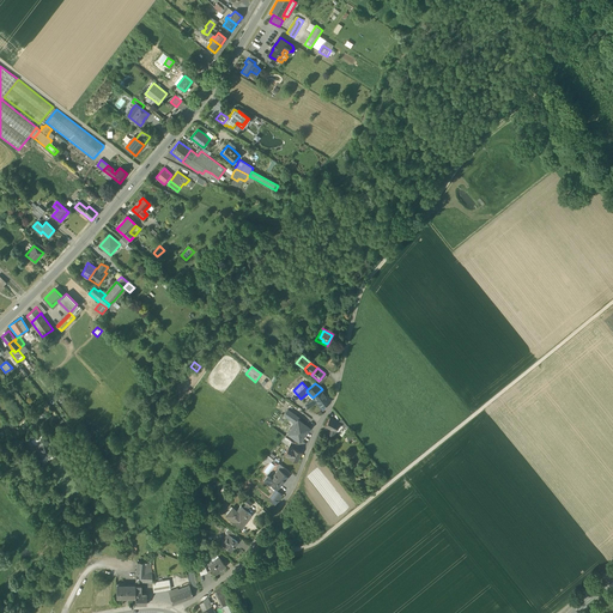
[(316,402),(320,408),(331,401),(326,393),(322,389),(313,398),(314,399),(316,402)]
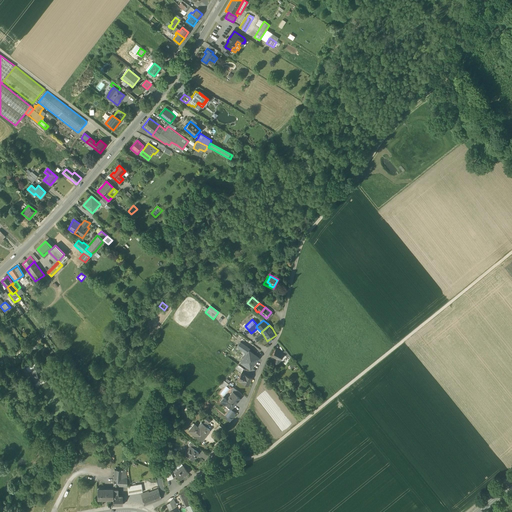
[(237,347),(246,354),(248,351),(249,351),(250,349),(240,342),(237,347)]
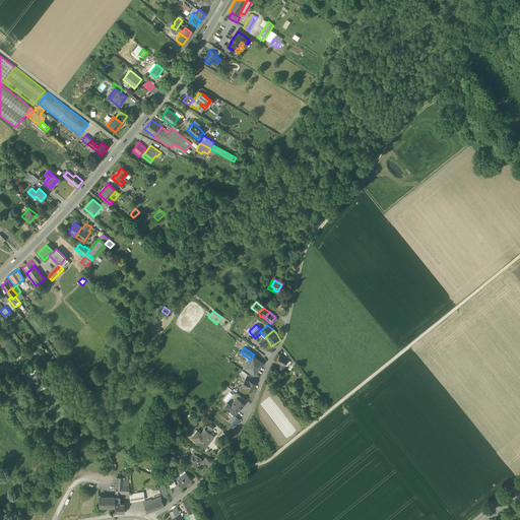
[(278,368),(282,371),(287,362),(288,360),(286,358),(280,354),(276,362),(280,365),(278,368)]
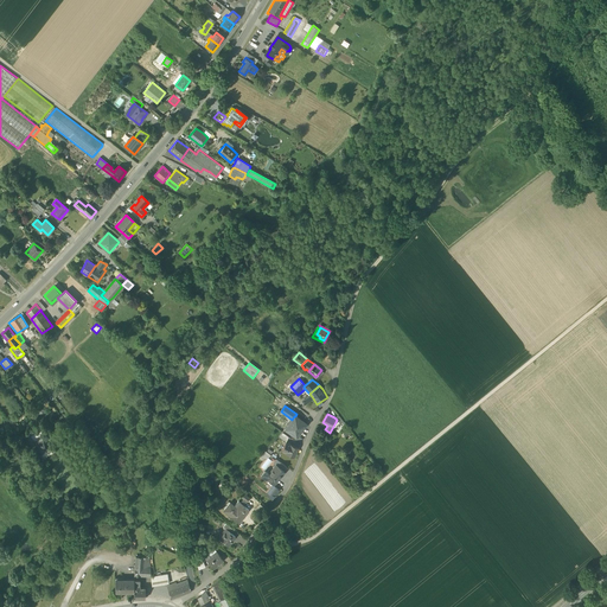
[(336,422),(339,423),(339,426),(342,427),(344,422),(338,415),(334,417),(337,420),(336,422)]
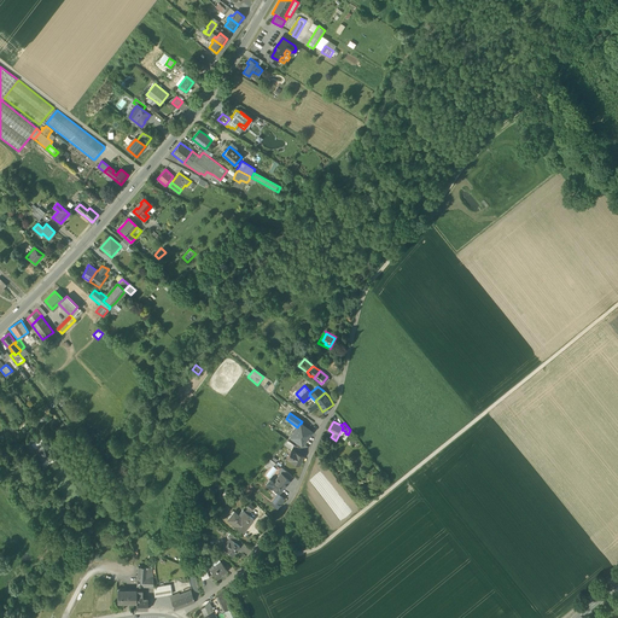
[(290,437),(302,447),(313,432),(301,424),(299,424),(297,427),(290,437)]
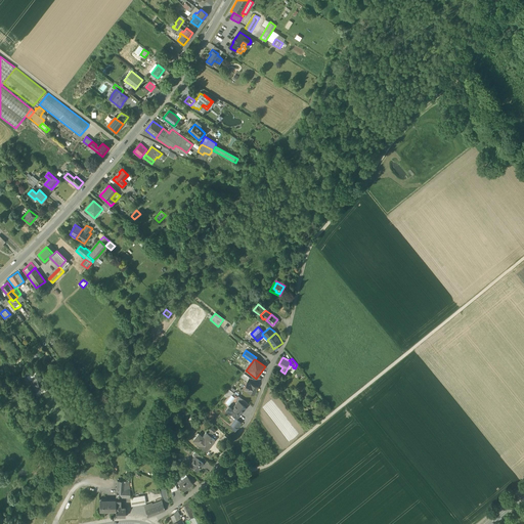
[(28,387),(30,385),(32,384),(30,382),(25,375),(20,378),(28,387)]
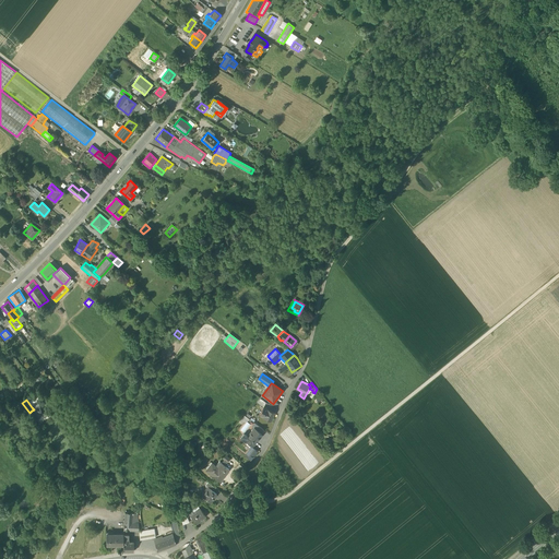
[(38,402),(32,407),(34,409),(32,411),(38,419),(38,418),(46,413),(38,402)]
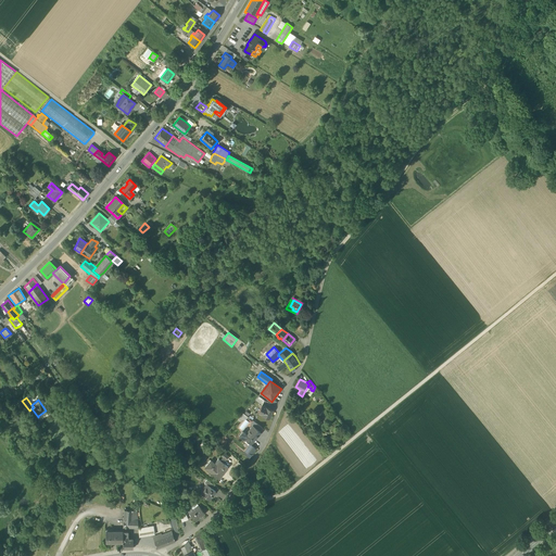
[(261,416),(269,419),(274,411),(262,405),(258,413),(262,415),(261,416)]
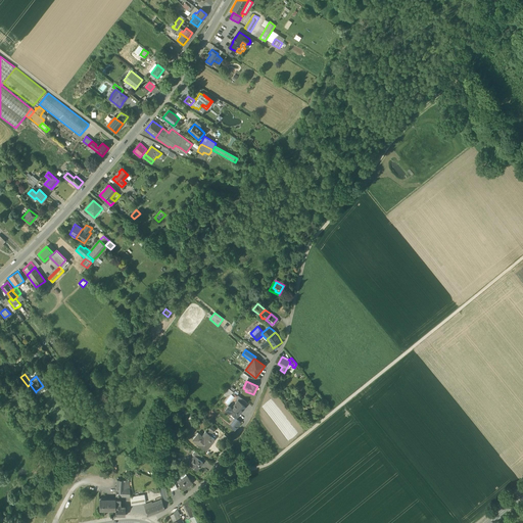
[(45,390),(43,386),(36,391),(39,395),(45,390)]
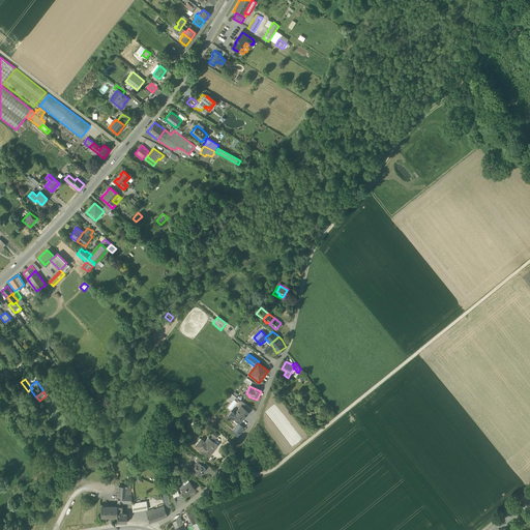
[(241,407),(248,412),(251,409),(241,402),(239,405),(241,407)]
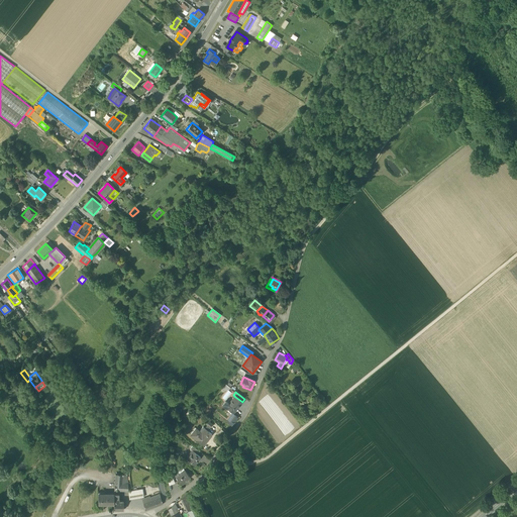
[(235,397),(229,404),(226,407),(227,407),(233,413),(242,402),(235,397)]
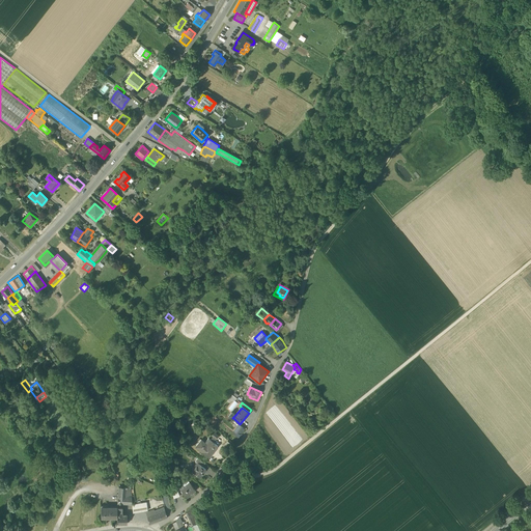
[(216,426),(220,421),(215,417),(210,423),(216,429),(218,427),(216,426)]
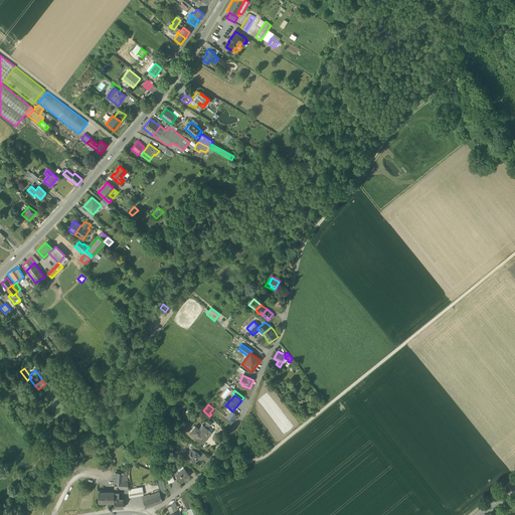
[(227,417),(232,421),(237,415),(232,412),(227,417)]
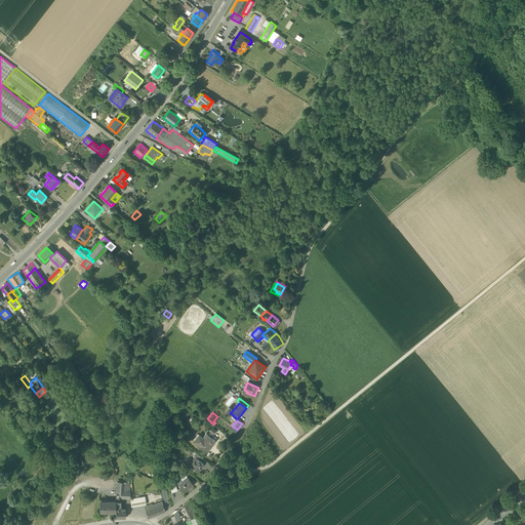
[(194,441),(199,445),(204,440),(203,439),(203,438),(202,437),(199,435),(194,441)]
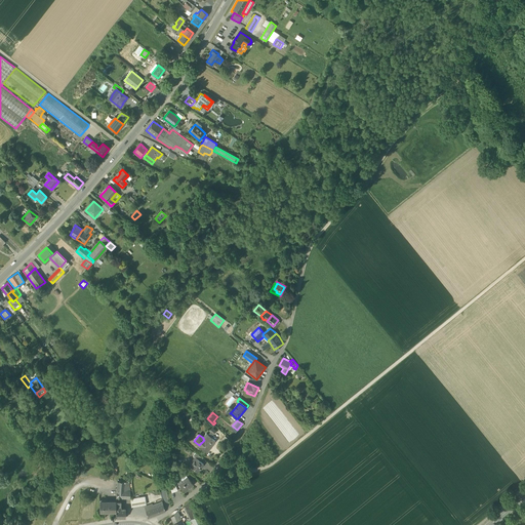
[(205,440),(204,440),(199,445),(206,452),(210,447),(209,447),(215,441),(210,437),(209,436),(205,440)]
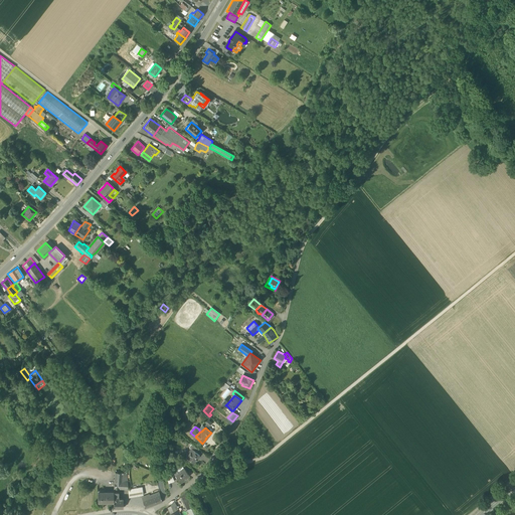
[(216,432),(220,436),(224,432),(220,427),(216,432)]
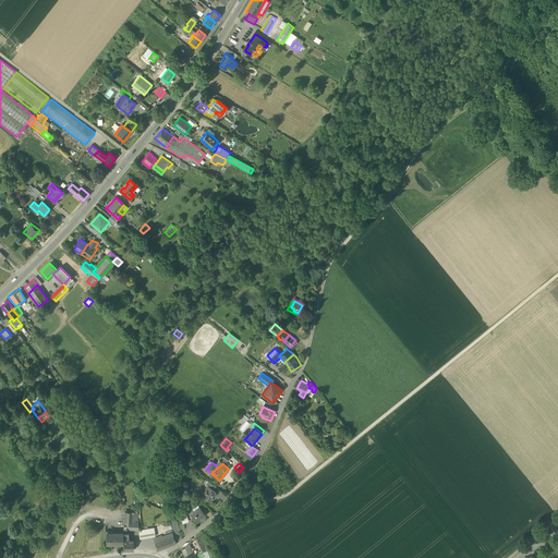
[(207,485),(213,489),(215,487),(207,481),(205,484),(207,485)]
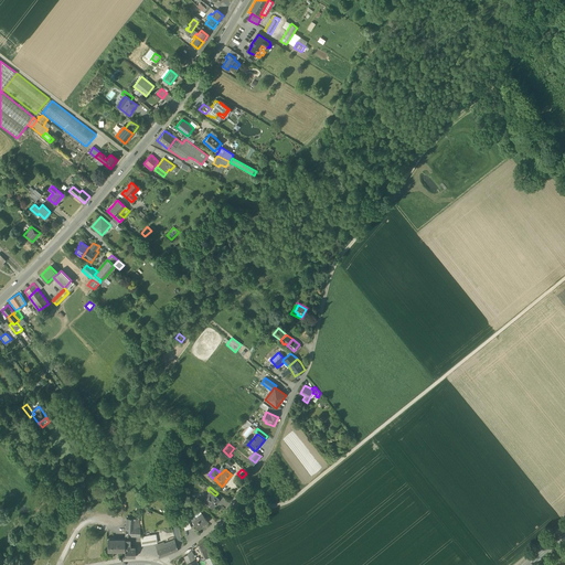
[(204,500),(212,507),(219,499),(215,496),(210,491),(208,494),(208,497),(204,500)]
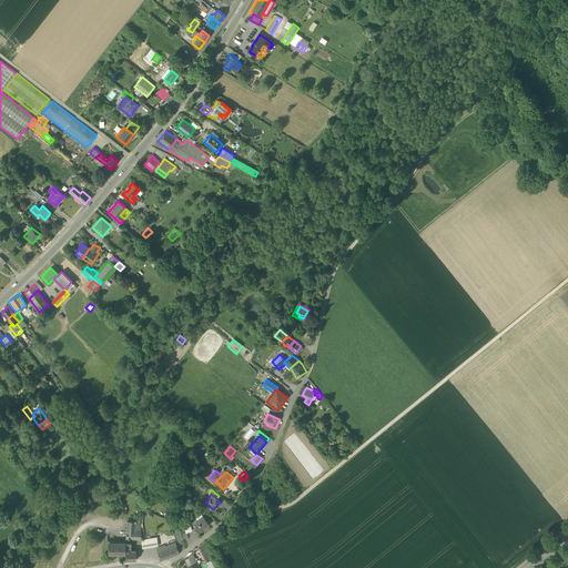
[(192,521),(200,531),(210,524),(203,515),(203,516),(196,520),(195,519),(192,521)]
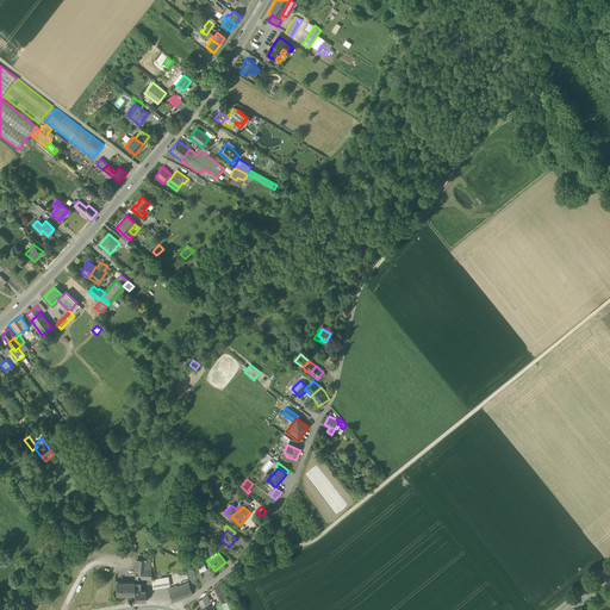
[(135,578),(151,579),(150,559),(145,559),(136,559),(135,578)]
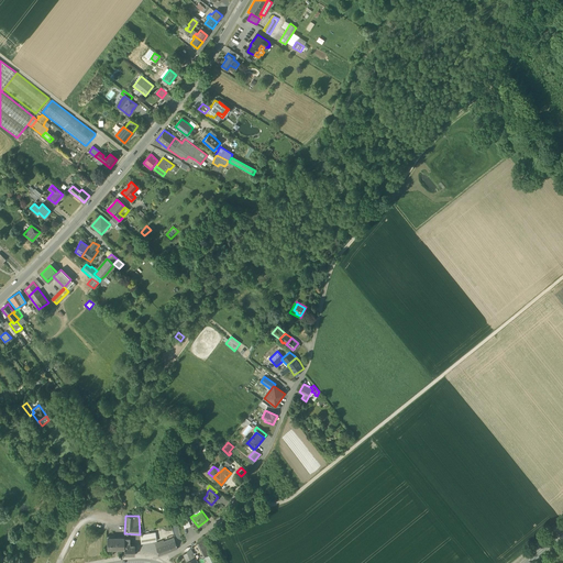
[(190,526),(187,518),(181,520),(185,528),(190,526)]
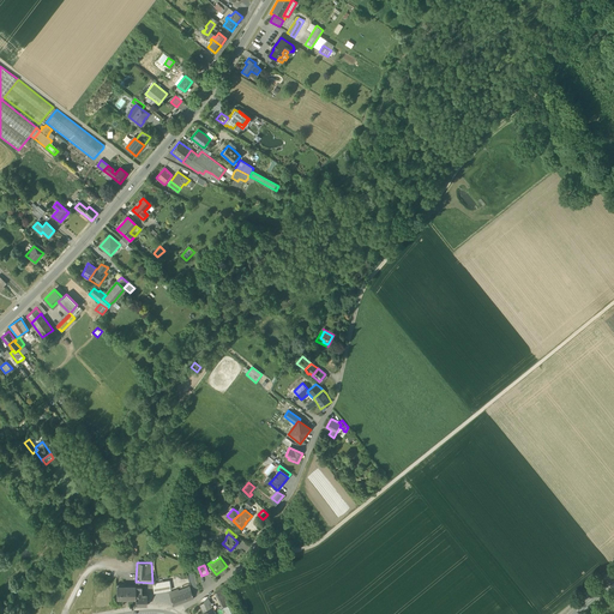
[(166,582),(152,583),(152,584),(154,591),(167,590),(166,582)]
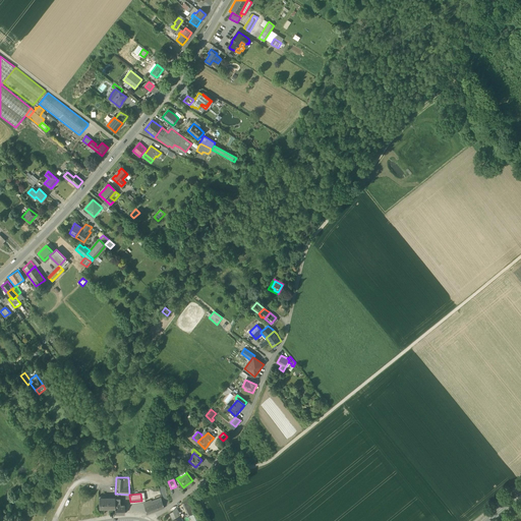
[(114,497),(102,497),(102,499),(99,499),(99,507),(115,508),(114,502),(114,497)]
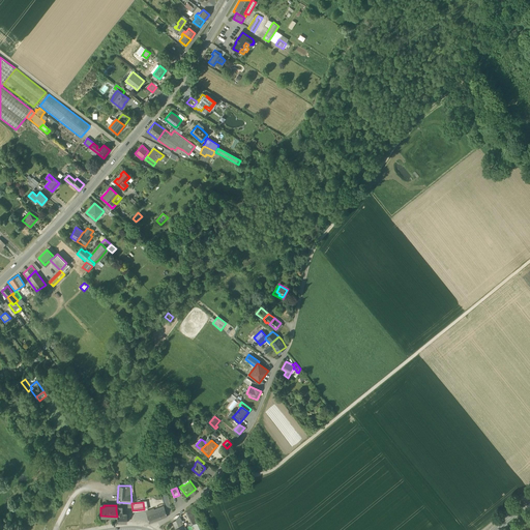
[(155,512),(154,511),(153,508),(146,511),(146,513),(149,523),(167,517),(164,509),(156,512),(155,512)]
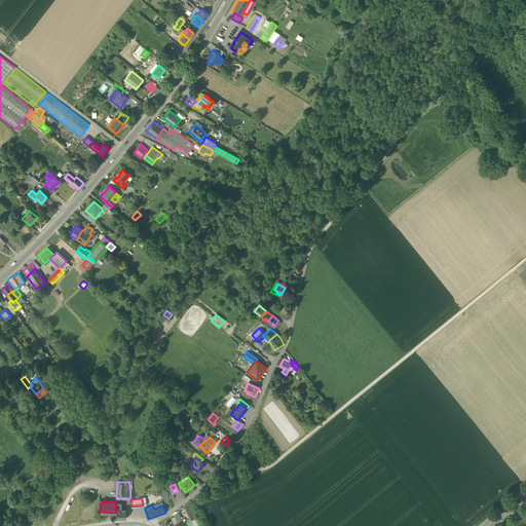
[(190,521),(196,518),(190,505),(184,509),(190,521)]
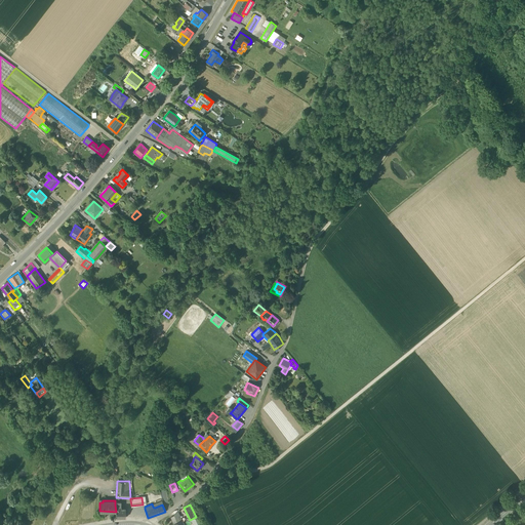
[(121,508),(121,506),(115,506),(116,512),(116,517),(125,517),(125,508),(121,508)]
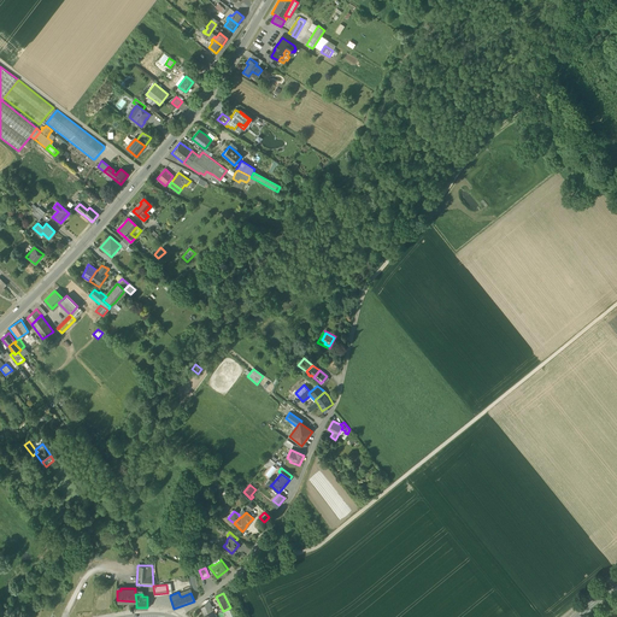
[(239,616),(234,606),(230,607),(223,611),(225,616),(239,616)]
